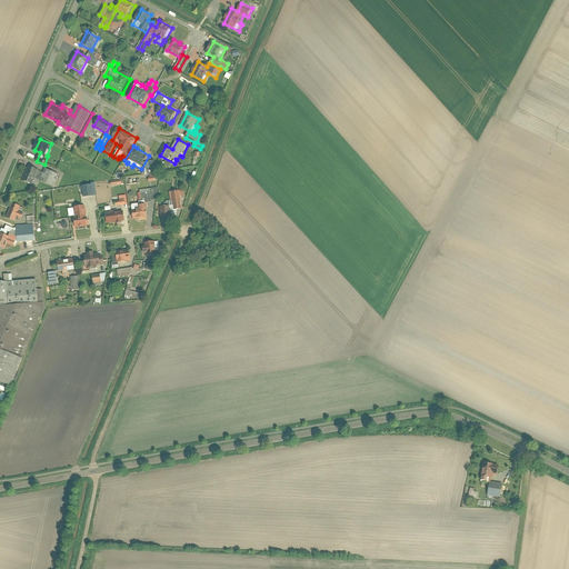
[(143,172),(143,175),(159,172),(158,160),(146,162),(147,168),(146,168),(146,172),(143,172)]
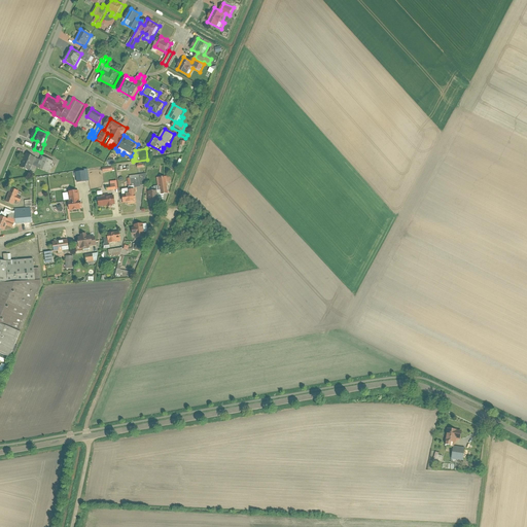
[(28,153),(22,168),(36,174),(39,168),(50,173),(56,162),(43,155),(41,160),(28,153)]
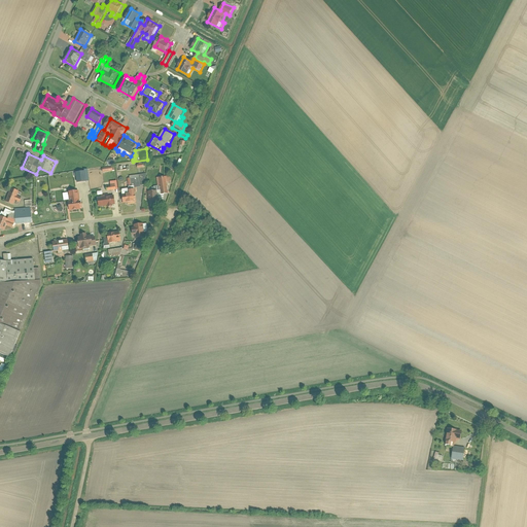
[(86,171),(75,173),(76,176),(78,176),(79,183),(92,181),(90,169),(86,169),(86,171)]
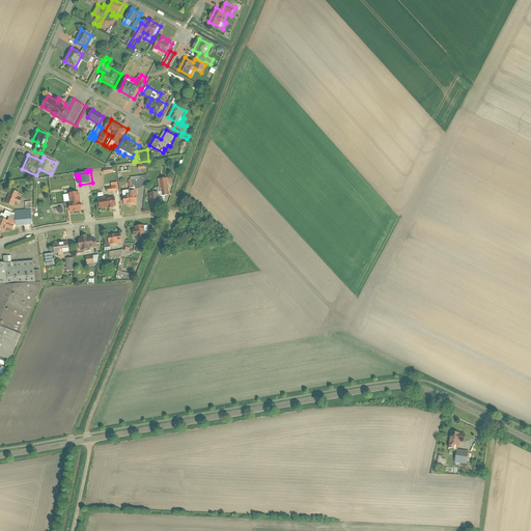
[(131,190),(123,191),(126,204),(129,204),(130,206),(137,205),(137,203),(140,203),(138,191),(137,191),(137,189),(143,188),(143,187),(147,187),(149,174),(131,177),(132,179),(130,179),(131,190)]
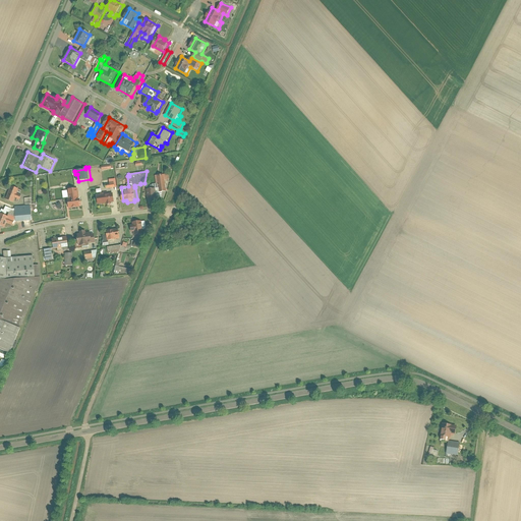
[(154,189),(148,189),(150,205),(161,203),(159,192),(168,191),(166,180),(171,179),(171,173),(157,175),(158,183),(153,184),(154,189)]
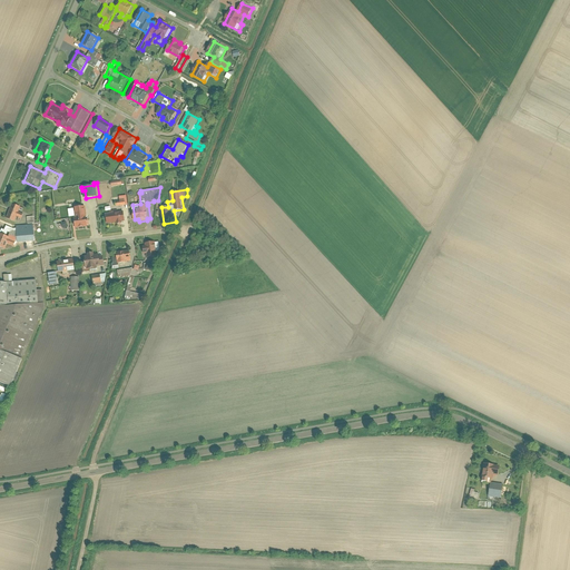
[(116,202),(117,206),(129,205),(128,195),(120,196),(121,200),(116,202)]
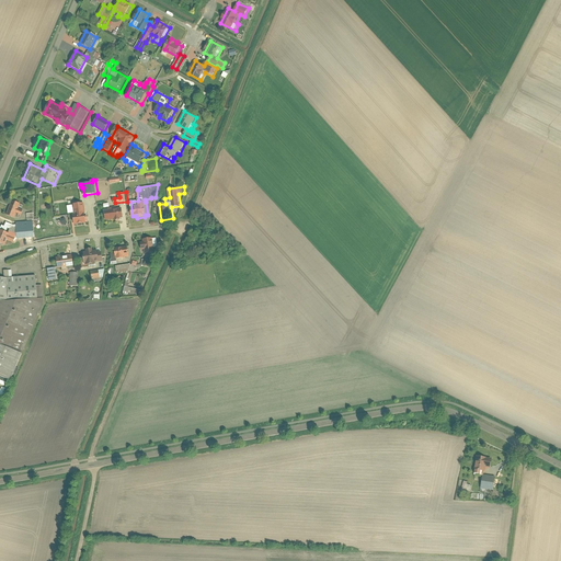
[(73,205),(76,225),(89,222),(86,203),(83,204),(82,199),(73,201),(75,204),(73,205)]
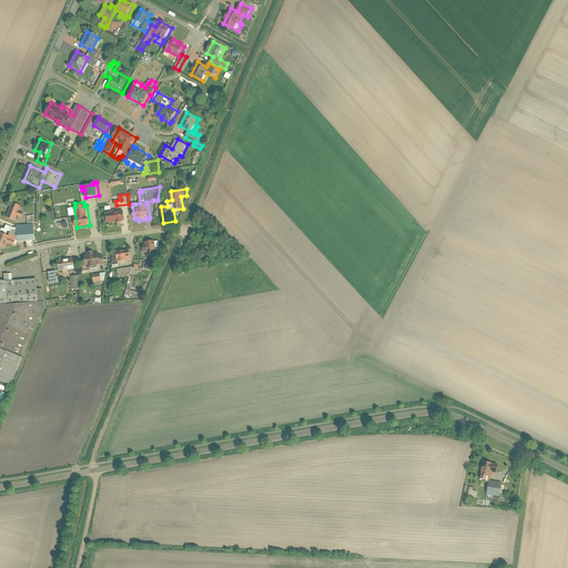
[(13,203),(8,217),(17,222),(18,217),(22,219),(24,213),(20,211),(22,206),(13,203)]
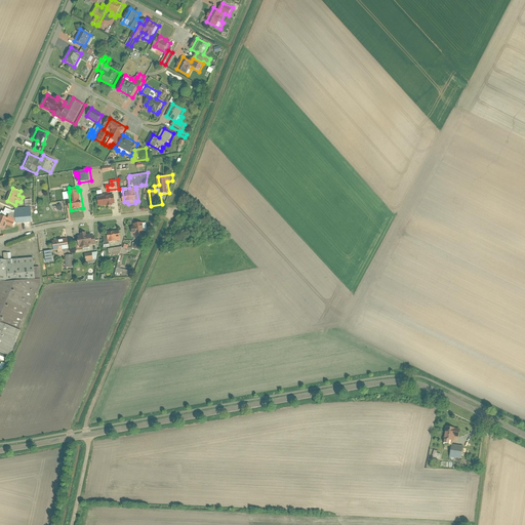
[(98,195),(97,196),(98,206),(109,204),(109,207),(114,206),(114,204),(117,204),(115,195),(108,196),(107,194),(105,194),(104,190),(98,191),(98,195)]
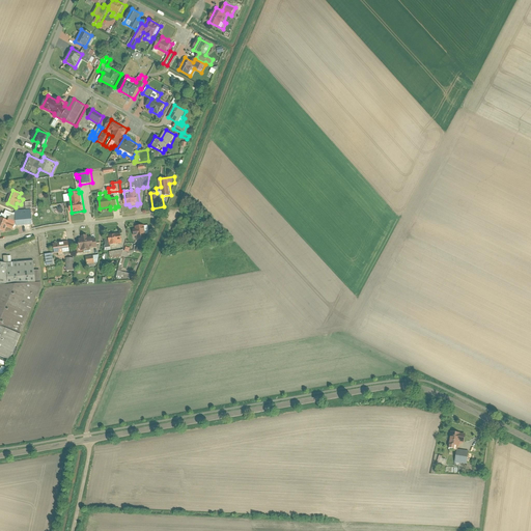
[(3,213),(0,220),(0,229),(7,232),(8,227),(17,230),(19,226),(33,225),(32,210),(17,211),(17,213),(15,213),(7,211),(5,214),(3,213)]
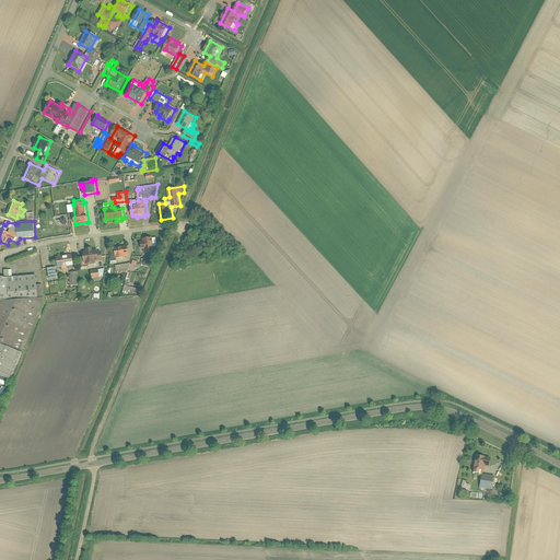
[(158,236),(144,238),(144,241),(141,242),(142,249),(146,249),(147,254),(158,252),(156,246),(159,245),(158,236)]
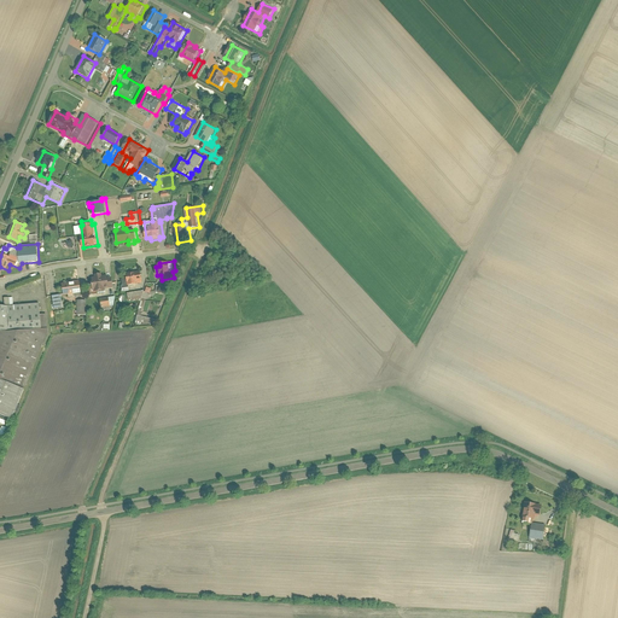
[(128,278),(121,279),(123,292),(130,291),(130,286),(140,285),(140,283),(144,283),(141,270),(127,273),(128,278)]
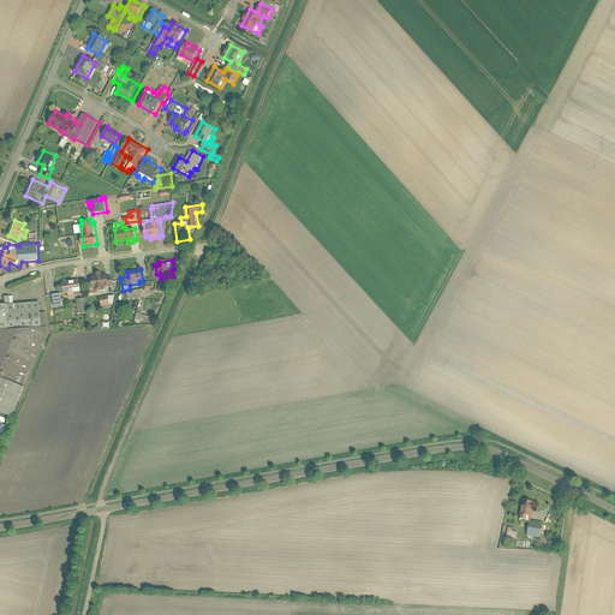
[(96,275),(93,276),(94,288),(95,288),(96,291),(99,291),(99,293),(107,292),(107,290),(107,287),(115,286),(114,276),(109,276),(109,274),(103,275),(103,272),(96,273),(96,275)]
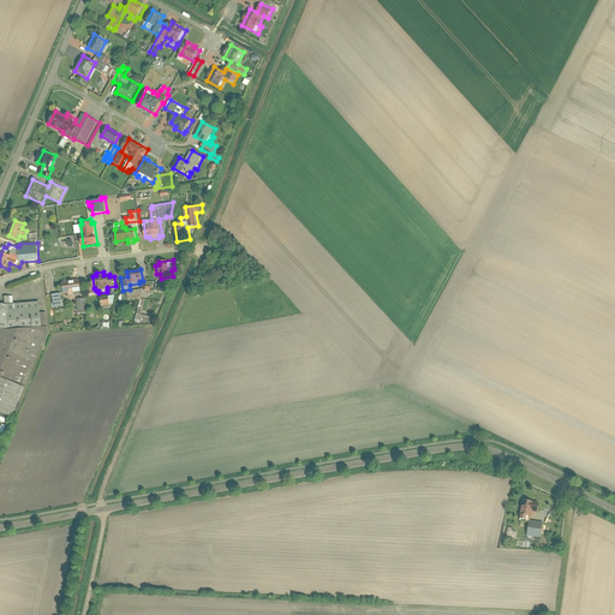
[(67,281),(63,282),(65,294),(69,293),(70,298),(84,296),(81,278),(73,279),(73,276),(67,278),(67,281)]
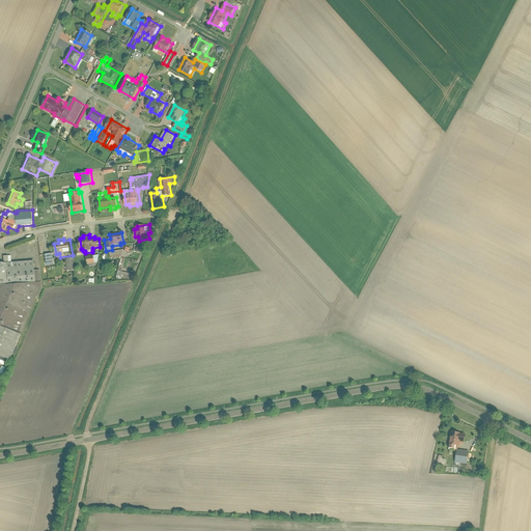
[(56,264),(54,253),(47,254),(48,266),(56,264)]
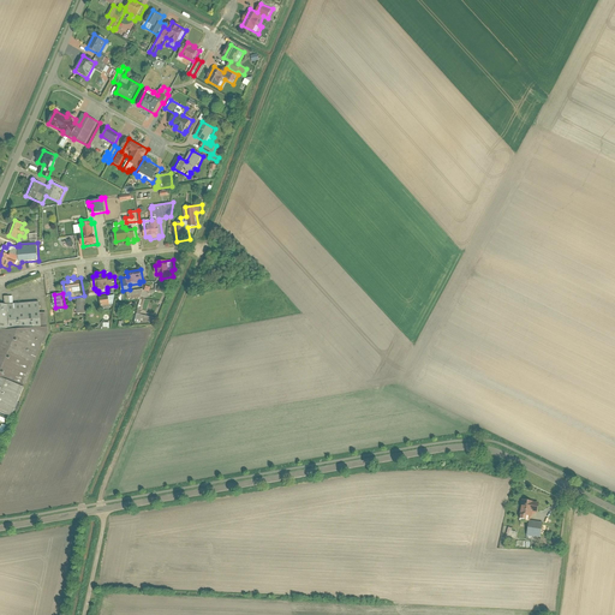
[(117,294),(101,297),(102,309),(112,308),(111,304),(114,304),(117,294)]
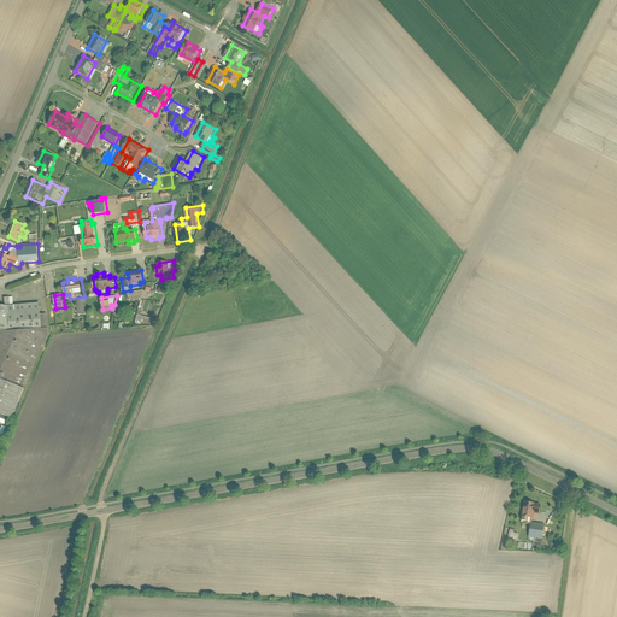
[(0,329),(3,330),(0,335),(0,412),(15,419),(50,334),(48,315),(41,316),(40,303),(11,306),(0,305),(0,329)]
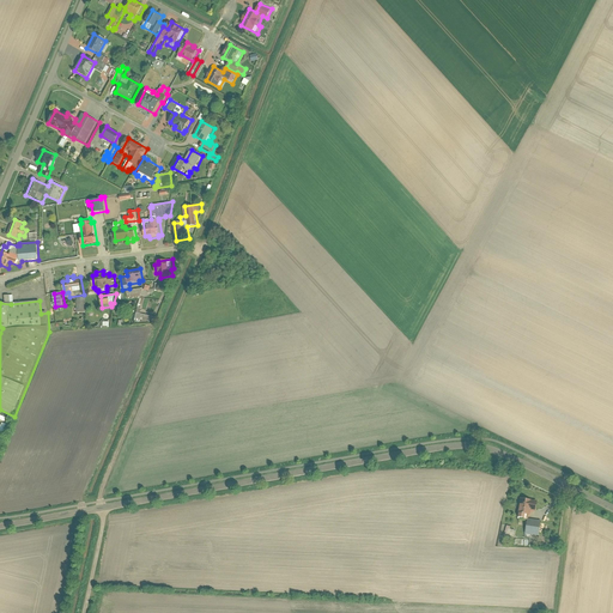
[(143,308),(139,307),(135,321),(147,323),(149,321),(157,323),(158,317),(141,314),(143,308)]
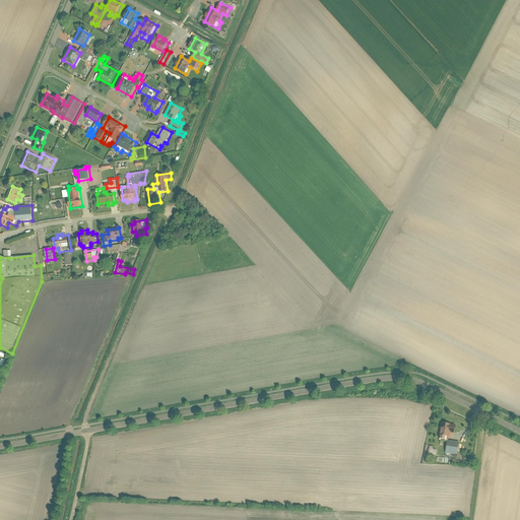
[(455,434),(457,426),(442,423),(439,439),(449,440),(450,433),(455,434)]
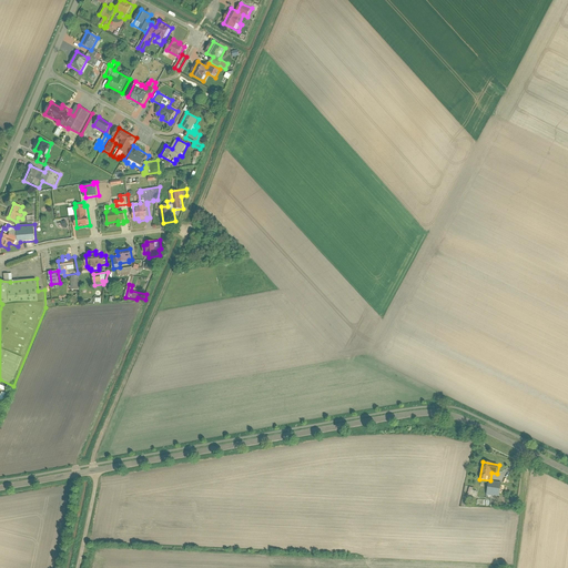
[(489,484),(487,495),(500,497),(501,486),(489,484)]
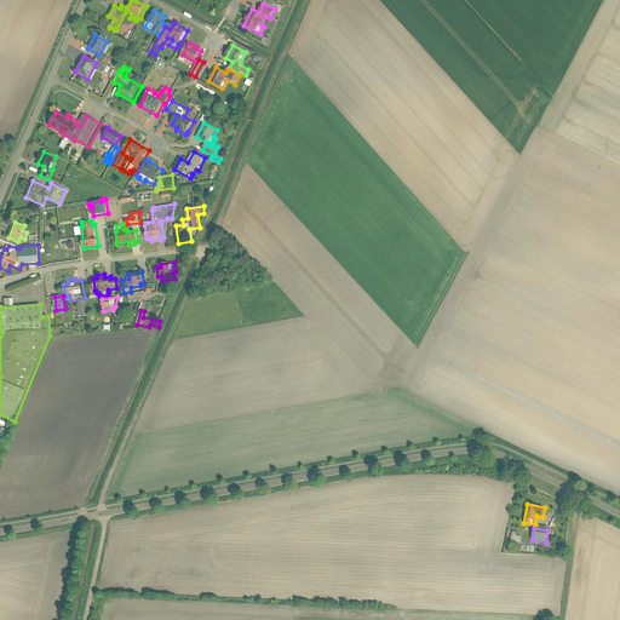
[(523,535),(512,533),(511,541),(521,544),(523,535)]
